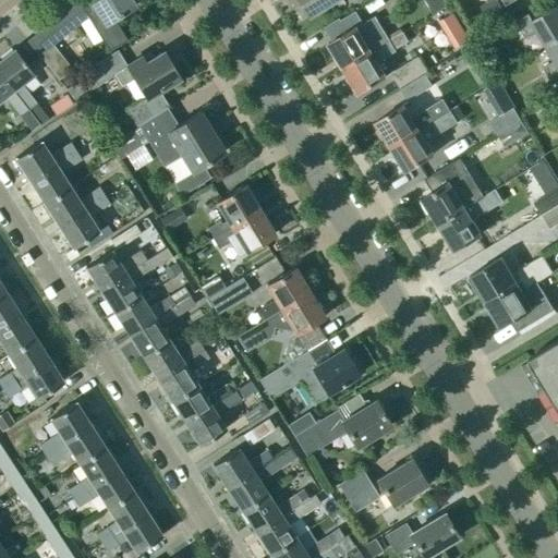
[(39,56),(49,69),(58,80),(71,70),(51,44),(87,16),(109,51),(128,40),(114,20),(135,7),(131,0),(70,0),(46,20),(49,24),(27,41),(33,48),(38,56),(39,56)]
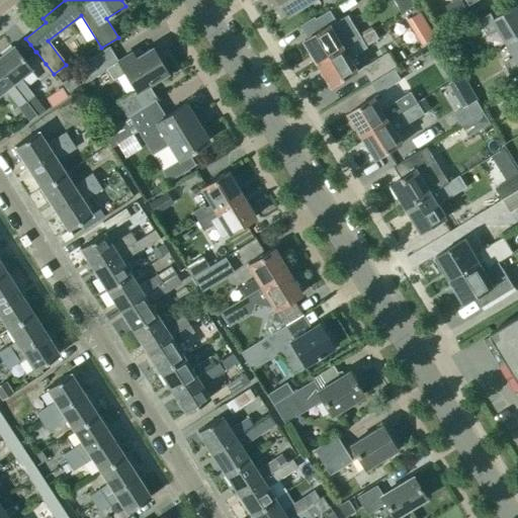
[(279,0),(289,15),(314,0),(279,0)]
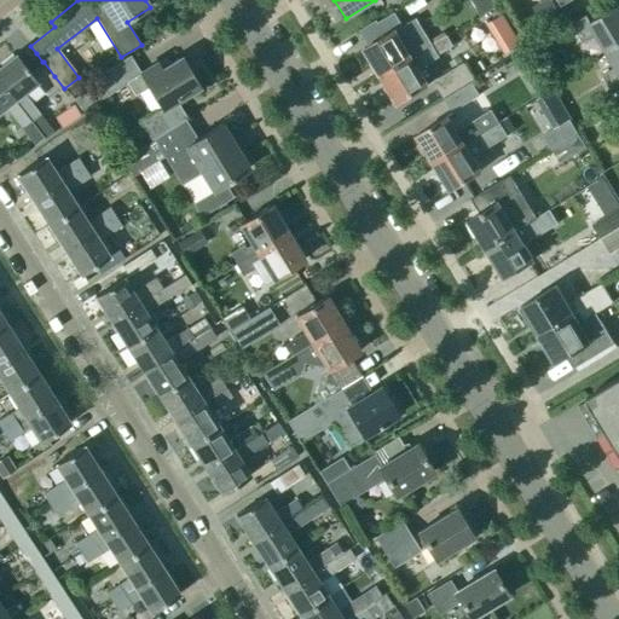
[(560,15),(550,0),(545,0),(533,9),(543,24),(560,15)]
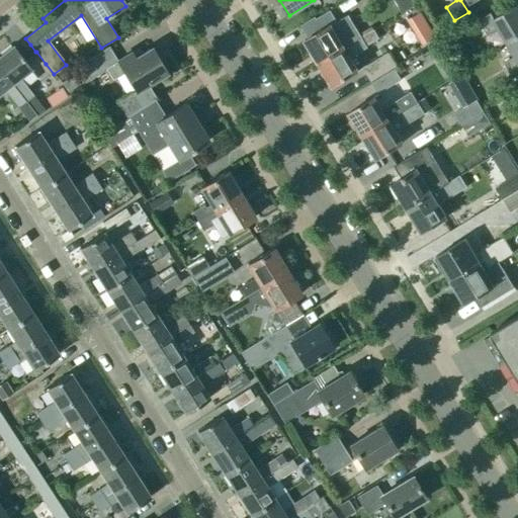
[(499,28),(507,42),(517,35),(517,8),(516,5),(494,19),(490,13),(479,20),(487,35),(499,28)]
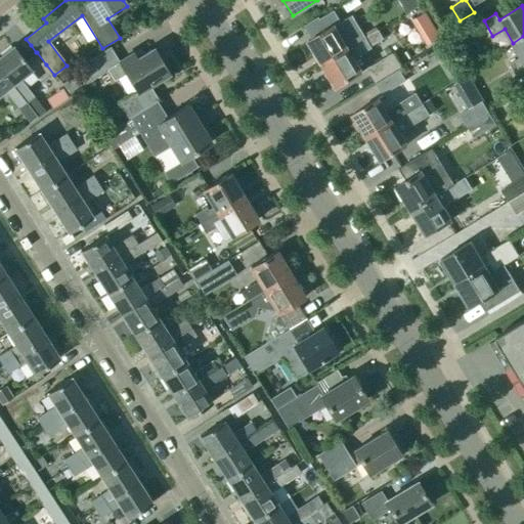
[(366,39),(364,35),(352,16),(341,23),(334,11),(313,24),(319,35),(308,42),(322,64),(366,39)]
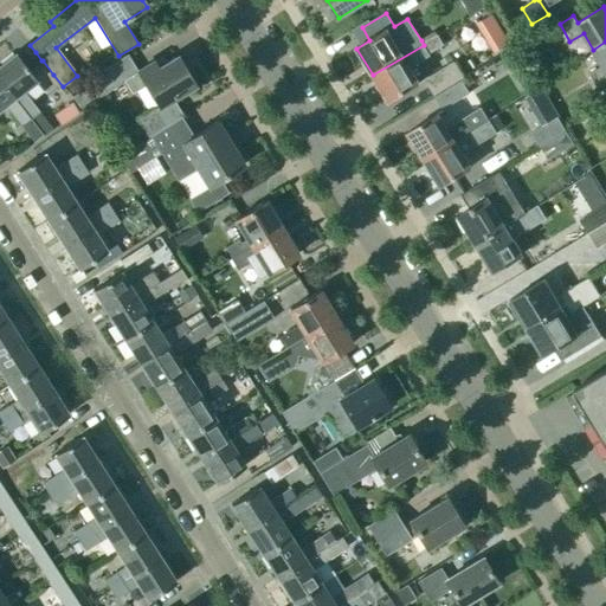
[(476,24),(483,36),(498,26),(491,15),(476,24)]
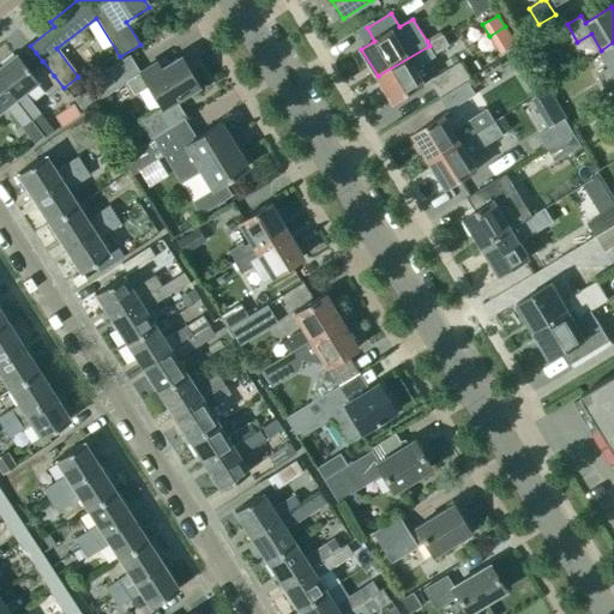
[(441,32),(427,41),(429,46),(378,76),(395,103),(425,84),(416,70),(437,58),(435,55),(450,47),(444,36),(441,32)]
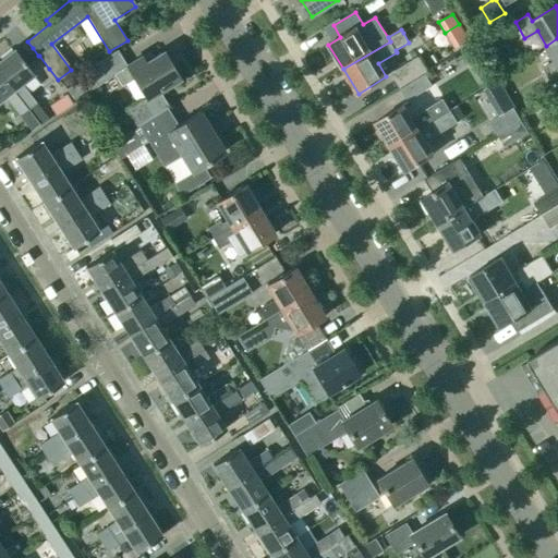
[(557,38),(546,46),(555,61),(543,69),(553,85),(557,81),(557,38)]
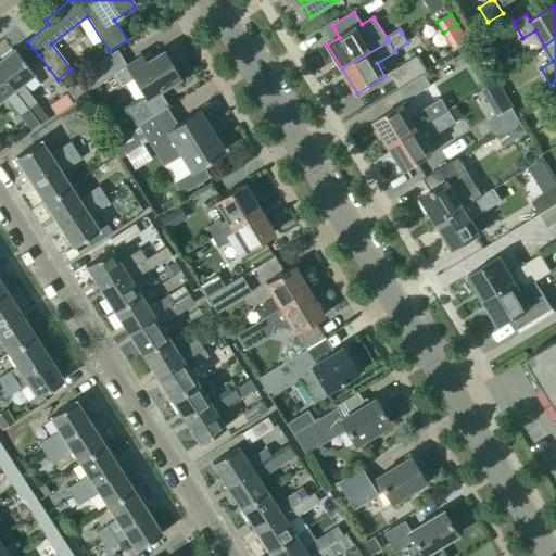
[(464,53),(471,66),(482,60),(475,47),(464,53)]
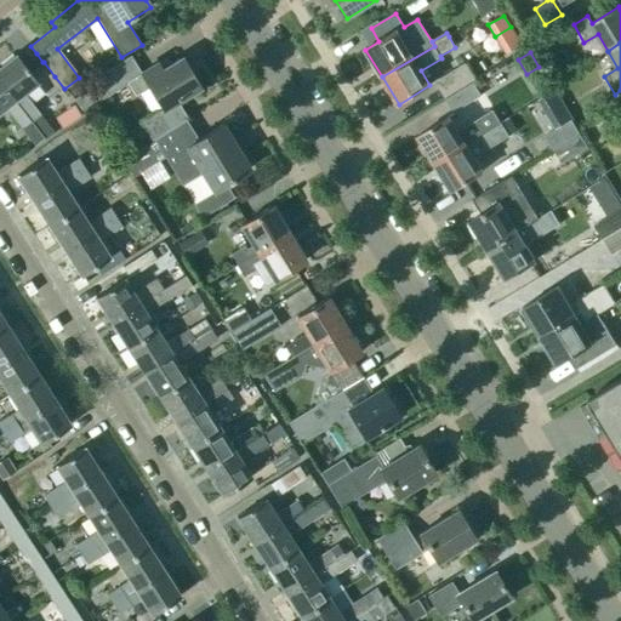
[(40,87),(55,77),(44,62),(43,62),(36,53),(23,64),(16,56),(0,68),(0,83),(32,121),(40,114),(29,102),(23,93),(36,83),(40,87)]
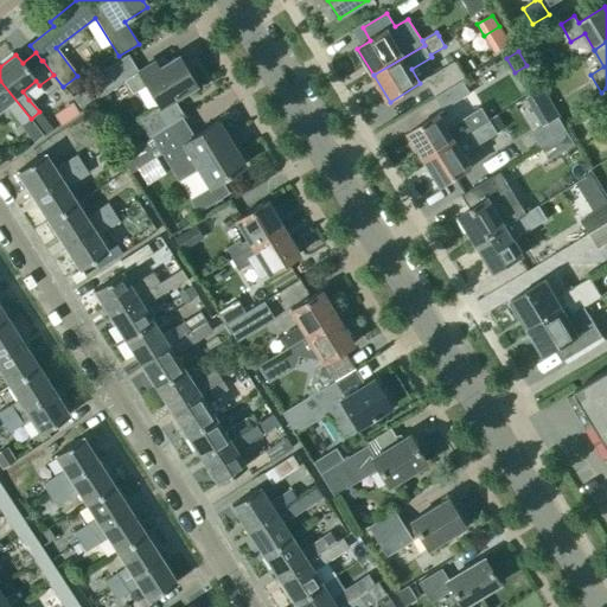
[(138,71),(123,80),(132,93),(145,84),(159,108),(139,121),(148,138),(183,116),(172,100),(196,85),(178,57),(158,69),(153,62),(138,71)]
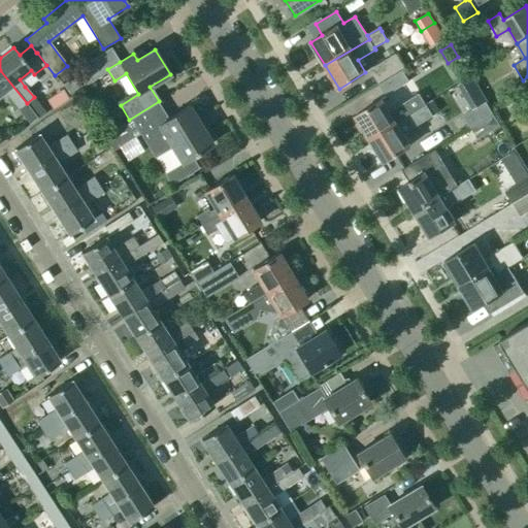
[(403,51),(396,55),(395,54),(369,70),(377,84),(410,63),(403,51)]
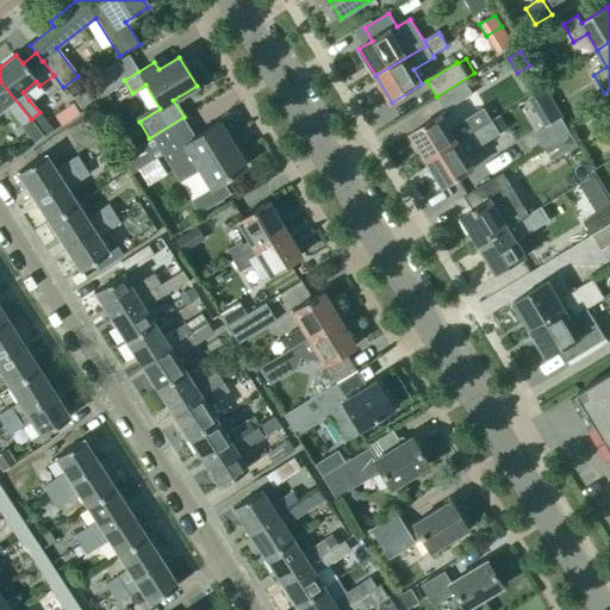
[(416,111),(425,125),(441,116),(442,117),(479,94),(470,78),(416,111)]
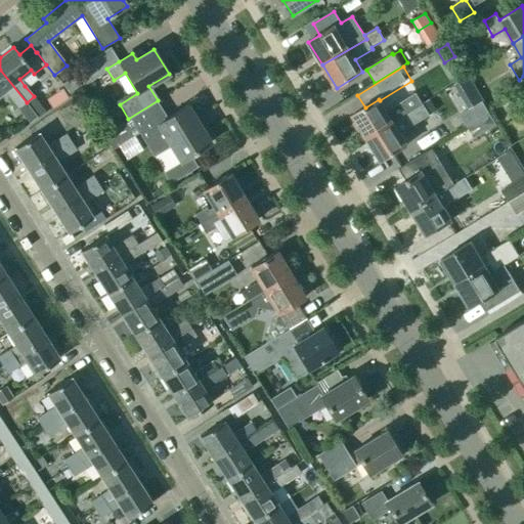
[(30,124),(37,117),(28,104),(27,102),(0,70),(0,93),(3,91),(18,108),(30,124)]
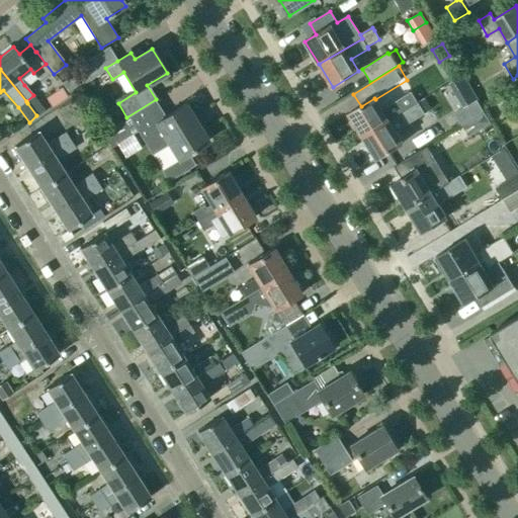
[(83,69),(61,83),(69,93),(90,81),(83,69)]
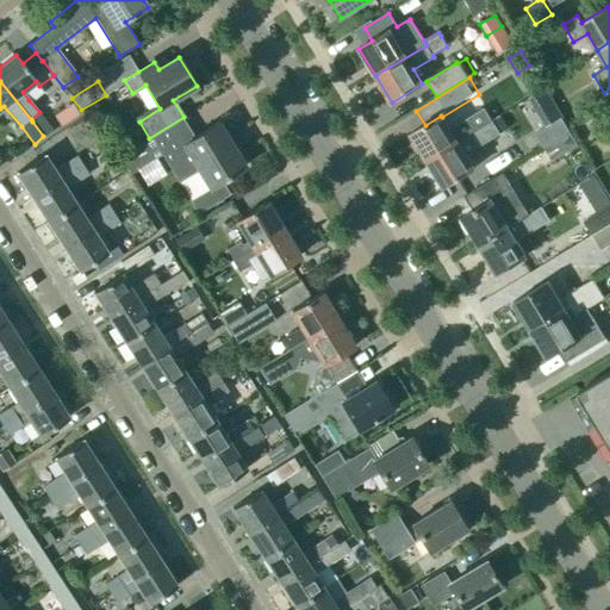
[(78,113),(72,103),(53,114),(60,125),(78,113)]
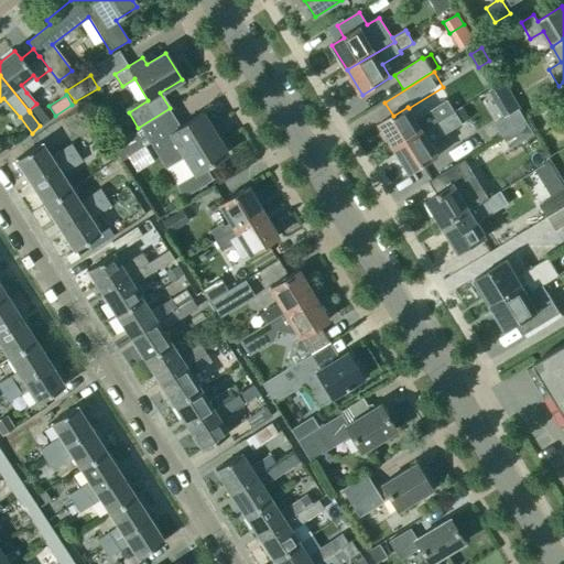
[(380,123),(394,149),(442,120),(436,111),(424,118),(426,121),(420,126),(409,108),(408,107),(393,116),(380,123)]
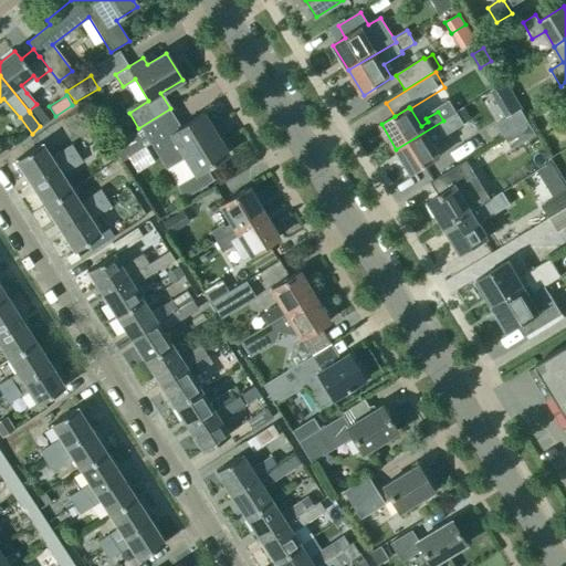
[(504,138),(528,123),(521,109),(496,125),(504,138)]
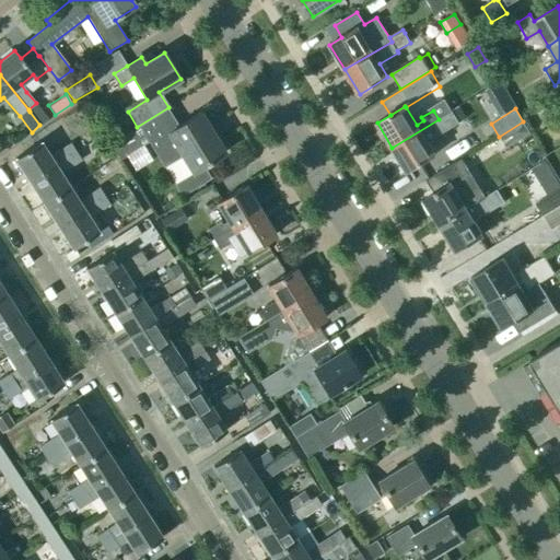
[(439,119),(392,148),(407,173),(435,155),(428,143),(461,124),(452,112),(439,119)]
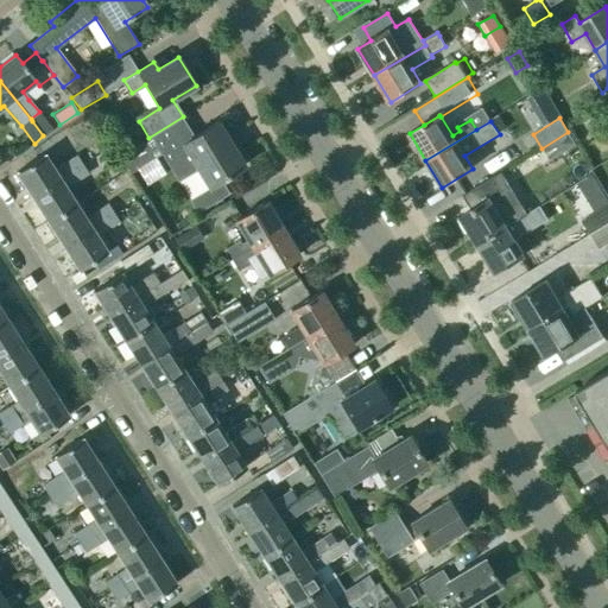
[(217,122),(169,152),(202,208),(226,192),(219,182),(245,166),(217,122)]
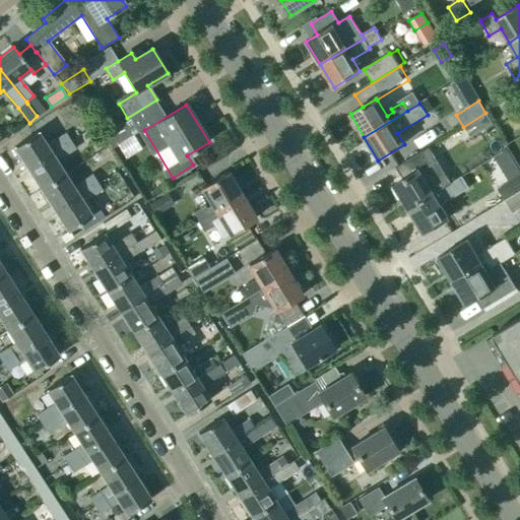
[(493,124),(485,113),(463,127),(470,138),(493,124)]
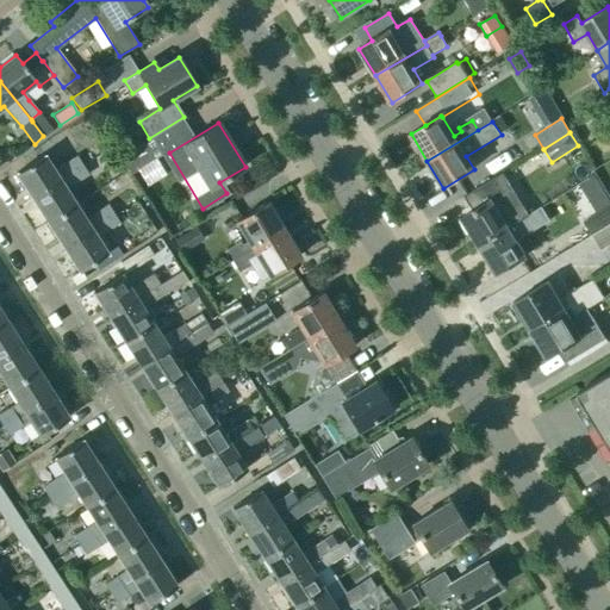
[(130,175),(165,154),(155,137),(119,160),(130,175)]
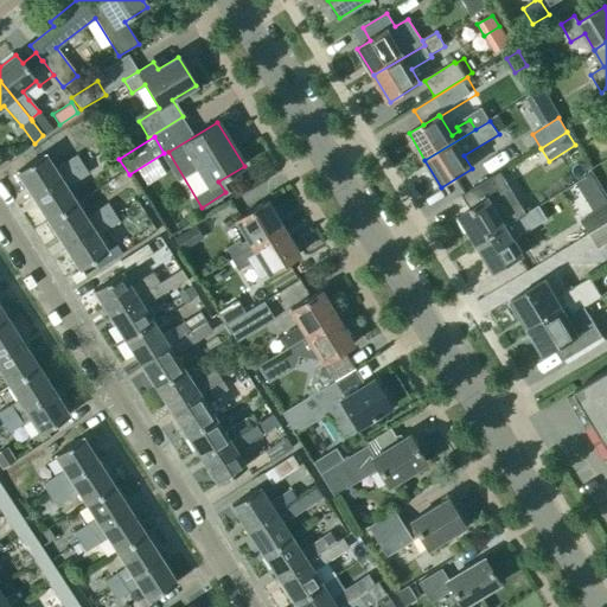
[(17,172),(32,197),(83,165),(94,158),(88,149),(77,157),(76,155),(53,170),(44,154),(17,172)]
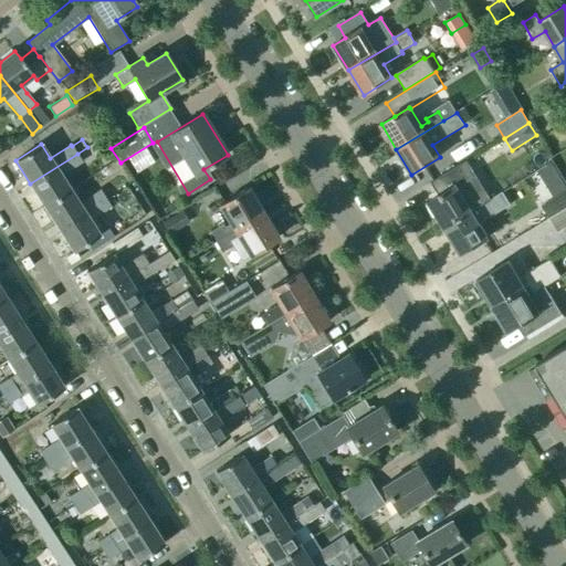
[(30,184),(44,206),(71,189),(62,176),(83,164),(77,154),(30,184)]
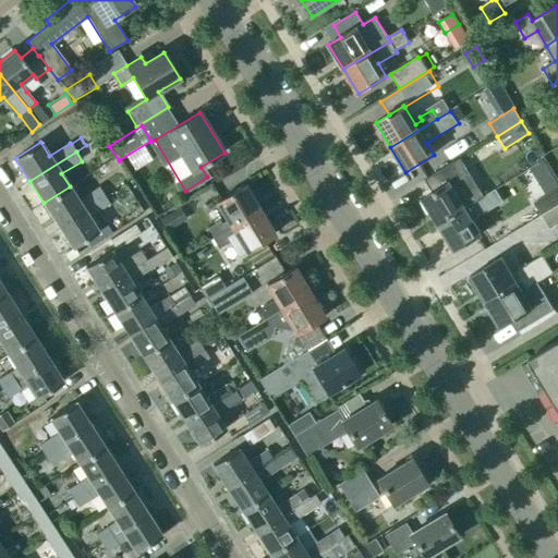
[(557,186),(549,174),(534,183),(542,196),(557,186)]
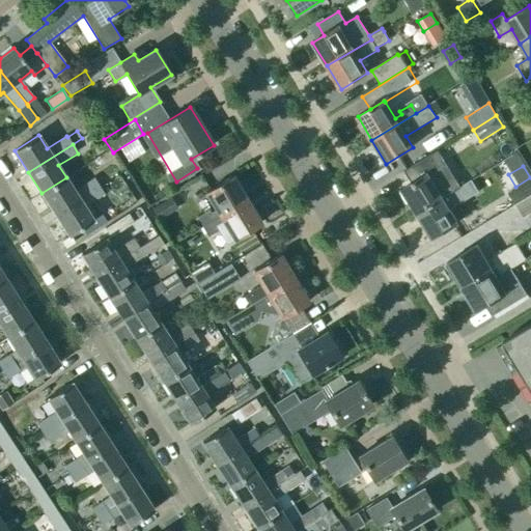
[(401,189),(417,214),(457,190),(450,179),(443,184),(445,188),(438,192),(427,173),(401,189)]
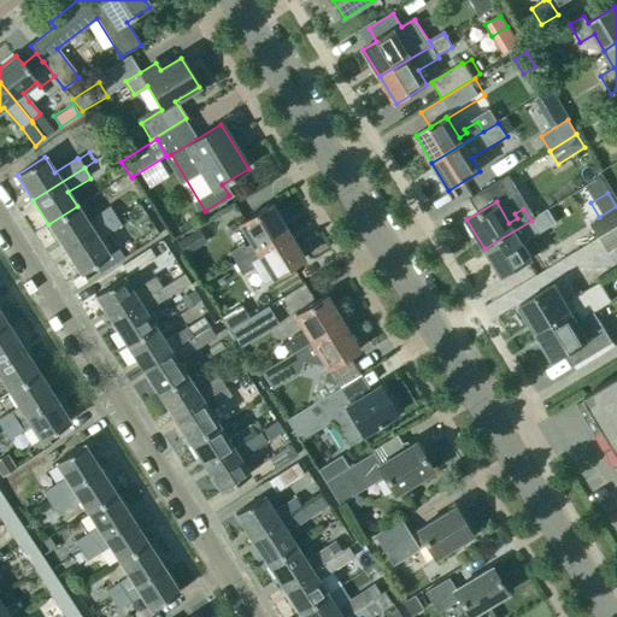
[(229,253),(235,263),(287,233),(270,205),(240,224),(252,245),(245,248),(242,246),(229,253)]
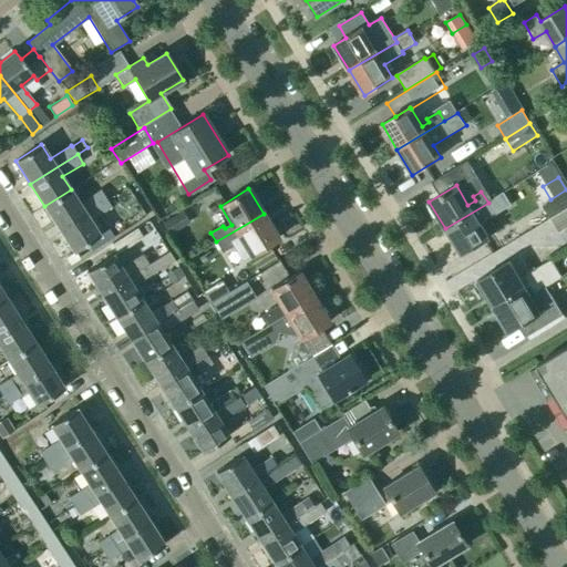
[(44,206),(59,229),(105,199),(100,191),(80,203),(71,189),(44,206)]
